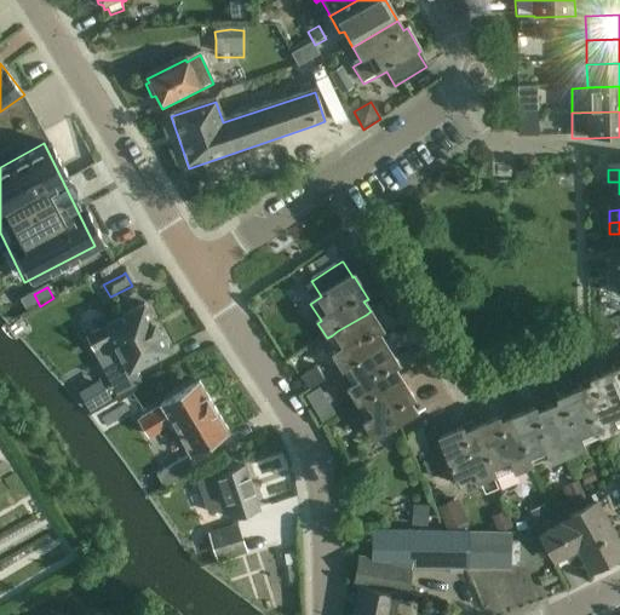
[(87,339),(96,355),(108,348),(107,346),(110,345),(127,377),(170,354),(167,350),(167,344),(165,339),(160,337),(144,306),(103,329),(103,331),(87,339)]
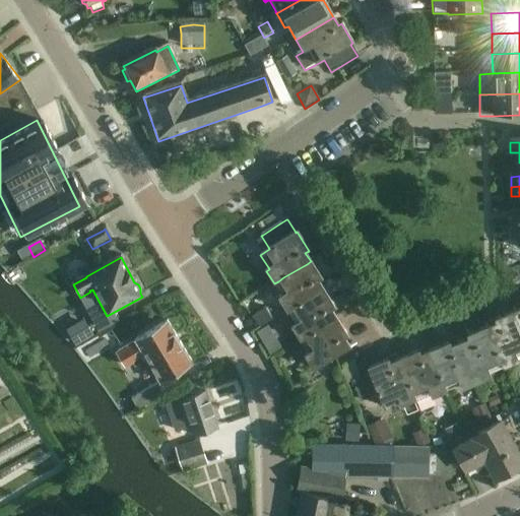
[(278,281),(274,283),(282,298),(278,300),(286,313),(307,301),(324,291),(318,281),(322,279),(311,261),(307,264),(283,277),(278,281)]
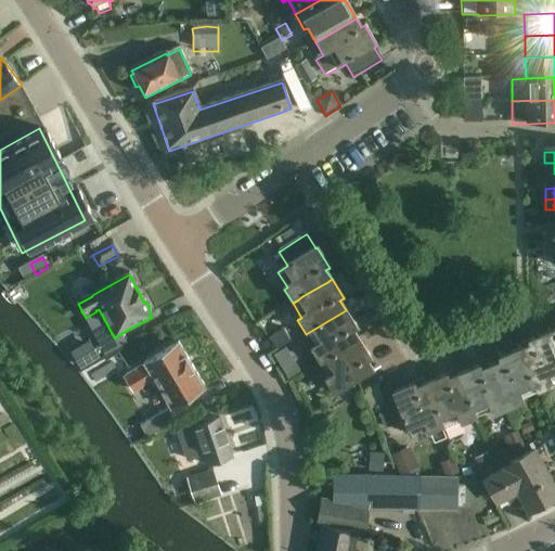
[(327,321),(306,334),(315,348),(312,350),(321,364),(326,361),(360,341),(355,332),(358,330),(346,310),(327,321)]
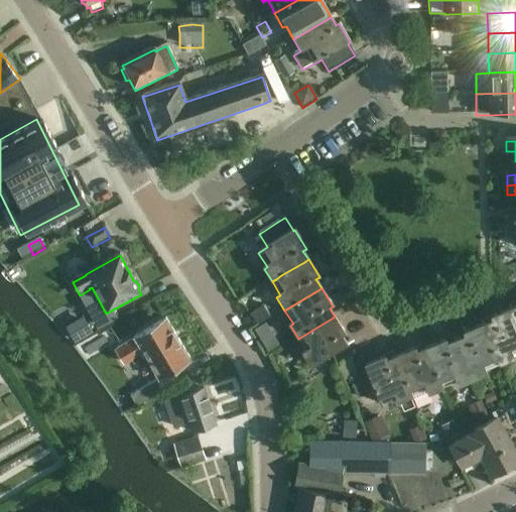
[(251,315),(250,315),(258,327),(259,326),(270,318),(263,307),(251,315)]
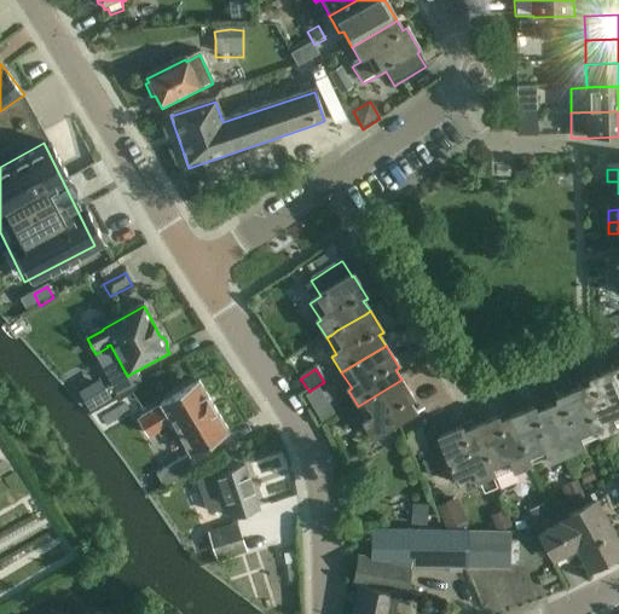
[(580,391),(578,392),(597,439),(597,440),(601,439),(617,432),(615,428),(618,426),(618,393),(611,372),(589,382),(590,387),(580,391)]
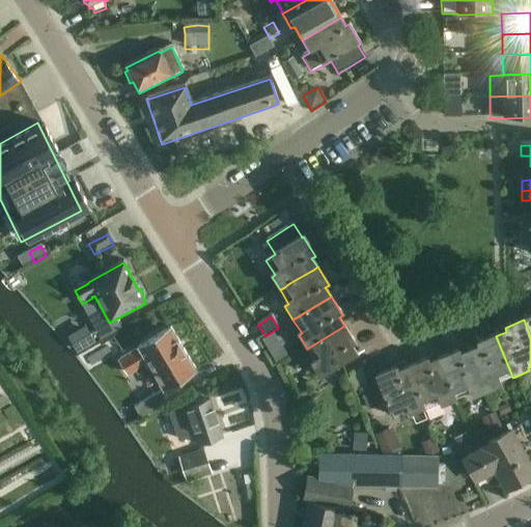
[(312,345),(307,349),(314,361),(315,362),(312,365),(314,369),(320,379),(358,355),(353,347),(356,344),(344,326),(312,345)]
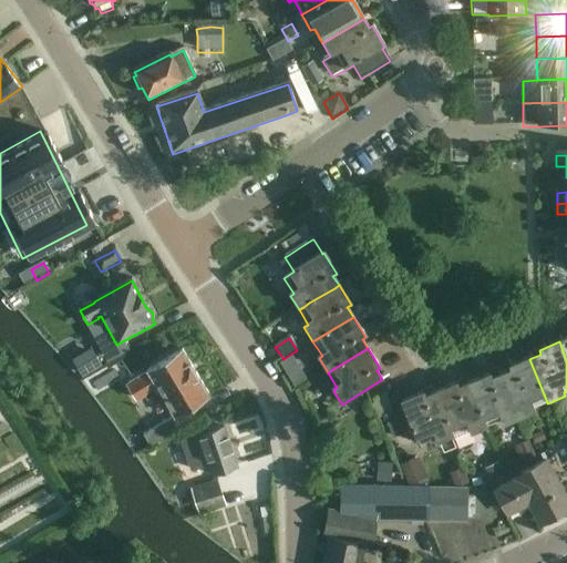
[(174,417),(208,397),(183,354),(147,374),(148,375),(127,387),(136,402),(144,398),(147,402),(152,400),(154,405),(163,400),(174,417)]
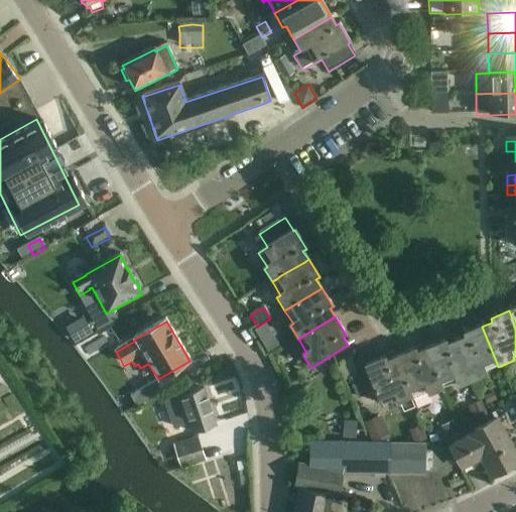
[(74,324),(65,329),(74,344),(83,339),(74,324)]
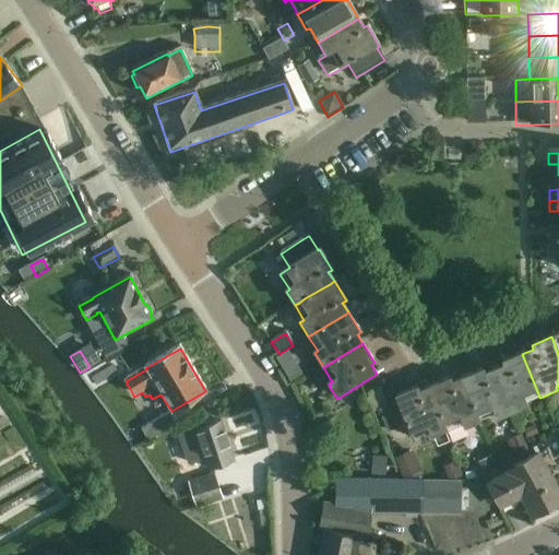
[(503,367),(494,370),(512,414),(527,408),(527,406),(526,402),(539,397),(522,354),(501,363),(503,367)]
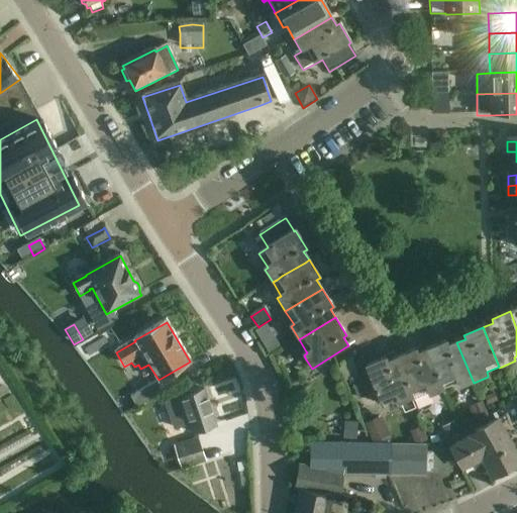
[(274,336),(260,343),(266,354),(269,353),(280,346),(274,336)]
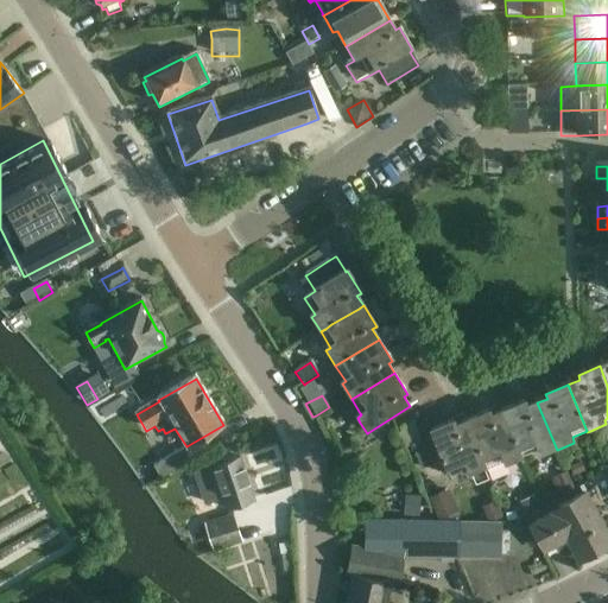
[(501,412),(521,459),(523,459),(523,458),(538,452),(540,457),(557,450),(537,402),(526,407),(525,402),(501,412)]
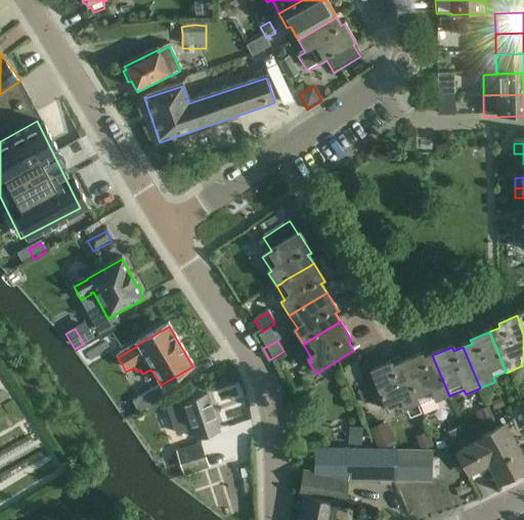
[(401,363),(419,404),(420,404),(419,403),(432,398),(434,402),(449,396),(432,355),(423,359),(422,355),(401,363)]
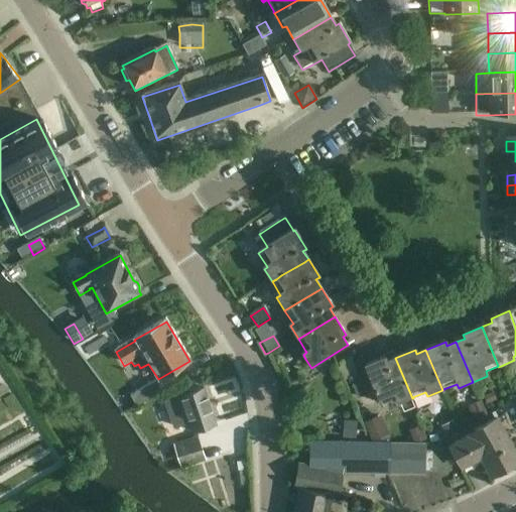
[(367,372),(374,389),(375,394),(381,407),(382,406),(382,405),(395,400),(397,404),(412,398),(395,358),(386,362),(384,358),(364,367),(367,372)]
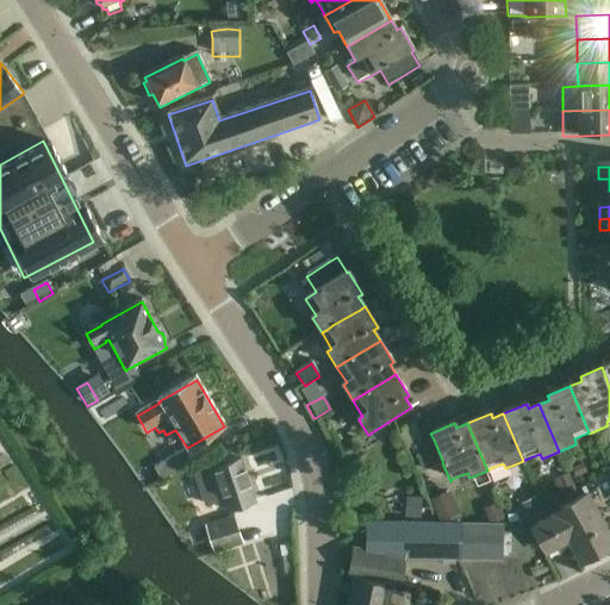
[(434,440),(412,448),(423,474),(443,466),(442,460),(434,440)]
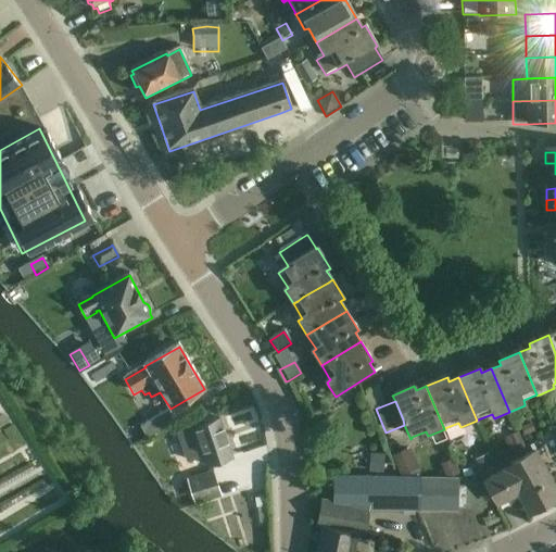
[(191,428),(176,434),(186,465),(203,459),(207,468),(232,460),(218,419),(218,418),(214,412),(214,410),(188,421),(189,423),(191,428)]
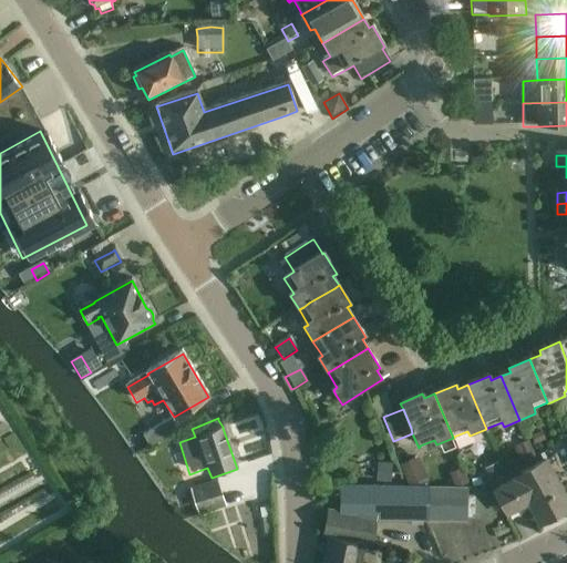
[(150,450),(177,432),(171,421),(143,438),(150,450)]
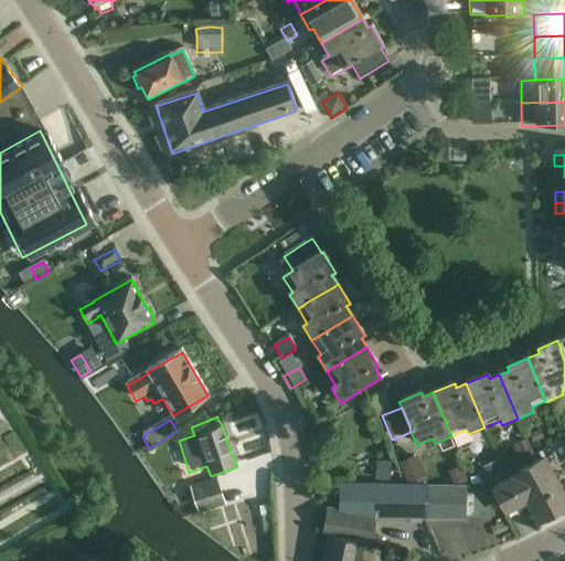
[(417,457),(397,465),(407,487),(413,485),(425,480),(426,479),(417,457)]
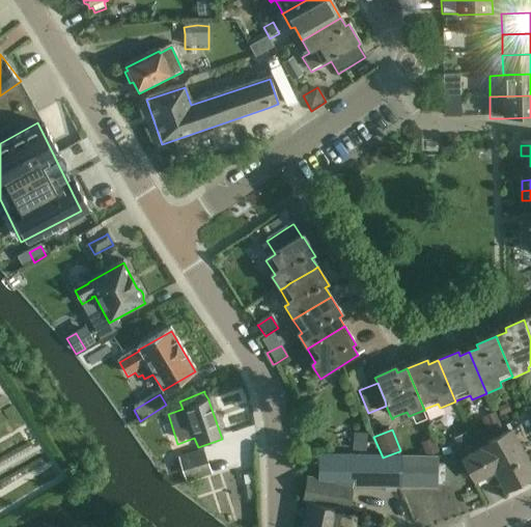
[(530,478),(530,470),(511,434),(487,446),(488,448),(464,462),(476,483),(500,470),(510,490),(530,478)]
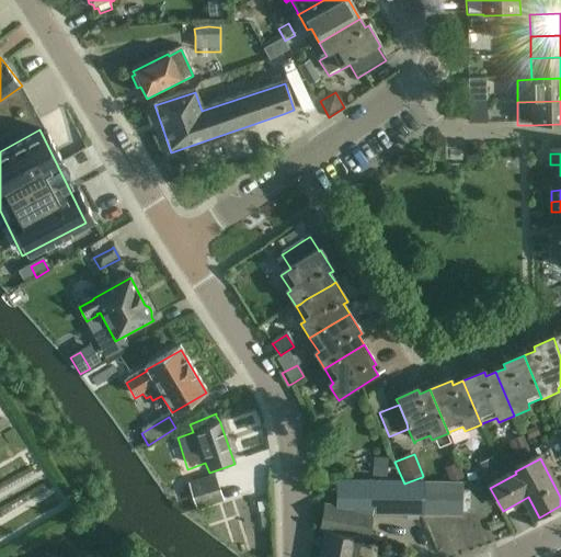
[(493,459),(479,466),(484,475),(497,468),(493,459)]
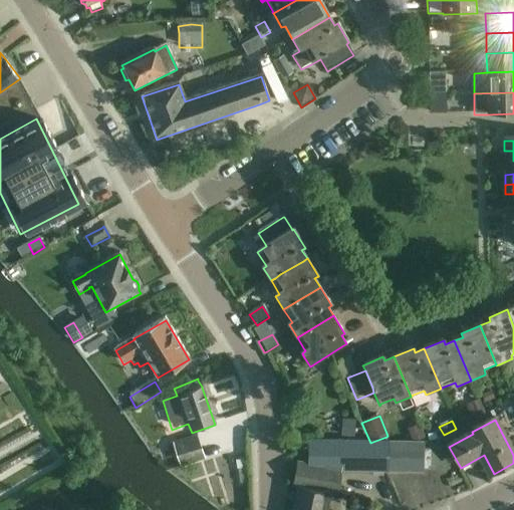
[(342,422),(340,438),(353,439),(354,422),(342,422)]
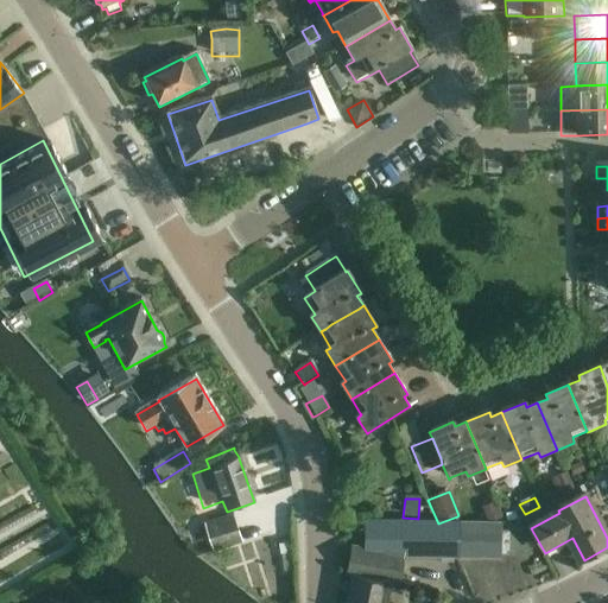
[(498,507),(482,513),(488,526),(492,526),(504,522),(498,507)]
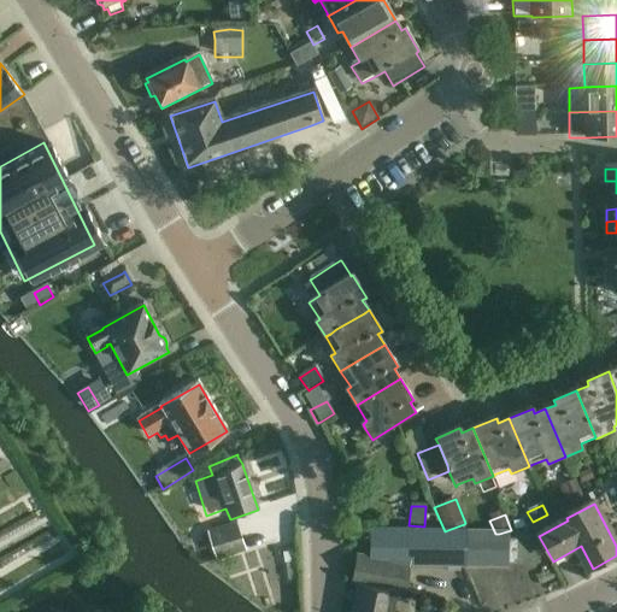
[(238,524),(207,534),(216,563),(246,553),(238,524)]
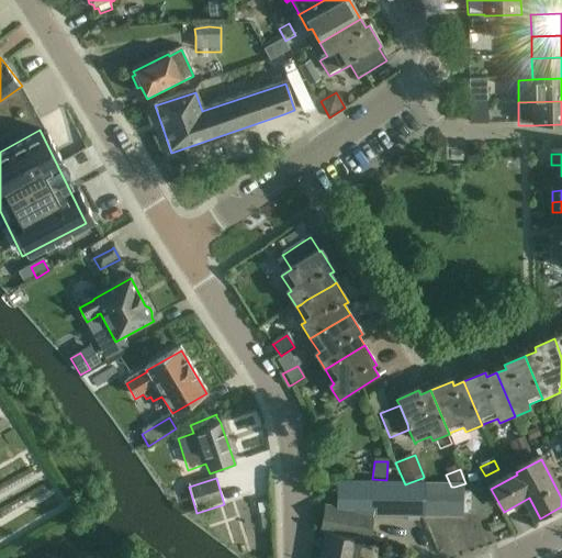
[(357,557),(361,540),(369,542),(373,517),(461,519),(462,487),(454,487),(451,487),(424,486),(412,486),(340,484),(337,510),(324,508),(321,534),(325,535),(321,557),(357,557)]
